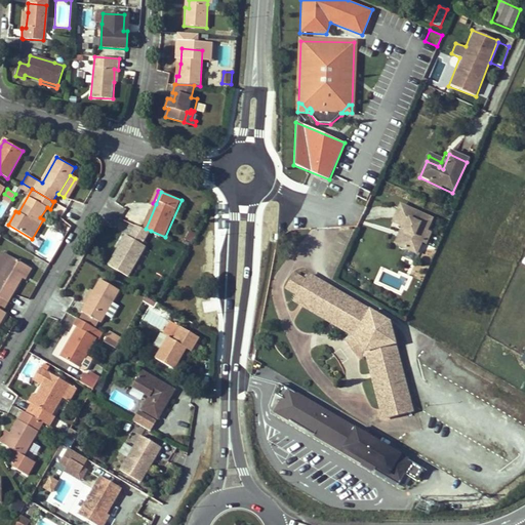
[(430,218),(399,205),(392,221),(401,226),(405,228),(398,245),(414,253),(419,242),(425,231),(430,218)]
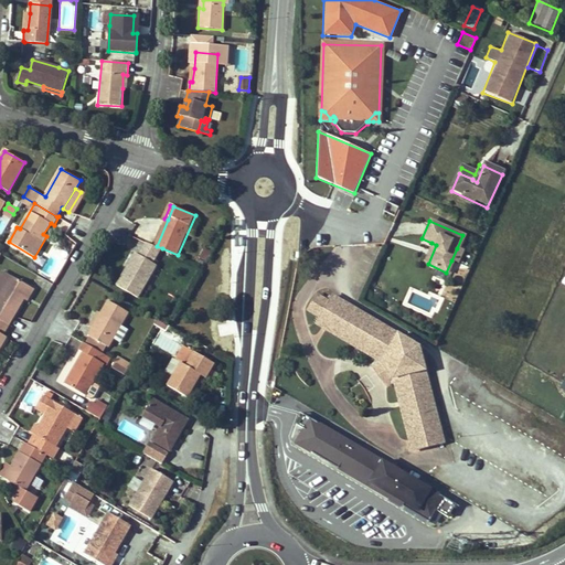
[(148,242),(142,255),(157,262),(162,248),(157,246),(148,242)]
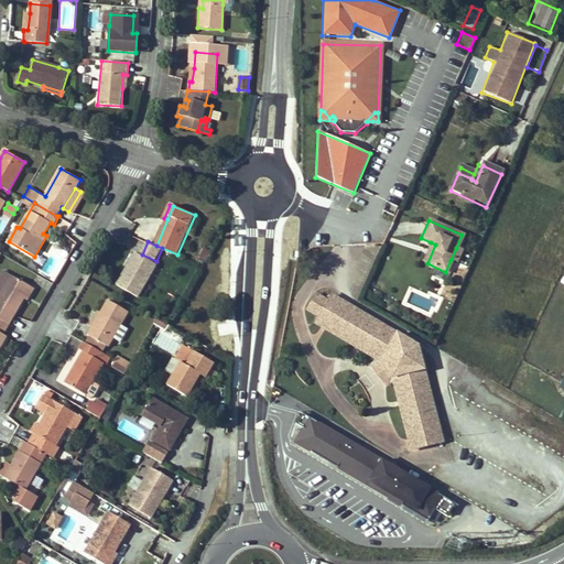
[(422,261),(427,263),(435,245),(431,242),(429,248),(422,261)]
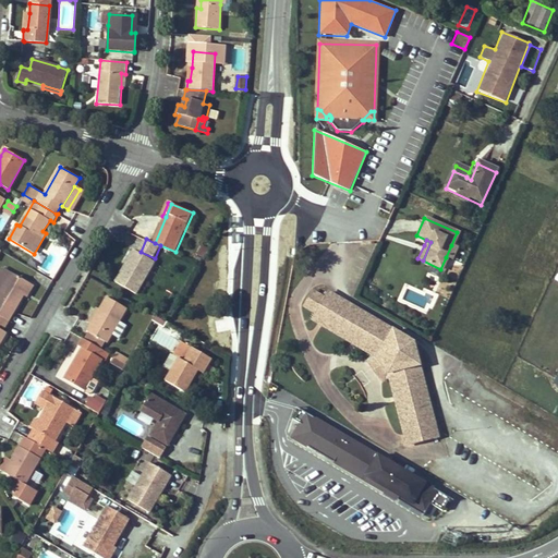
[(458,247),(451,245),(446,257),(451,259),(458,247)]
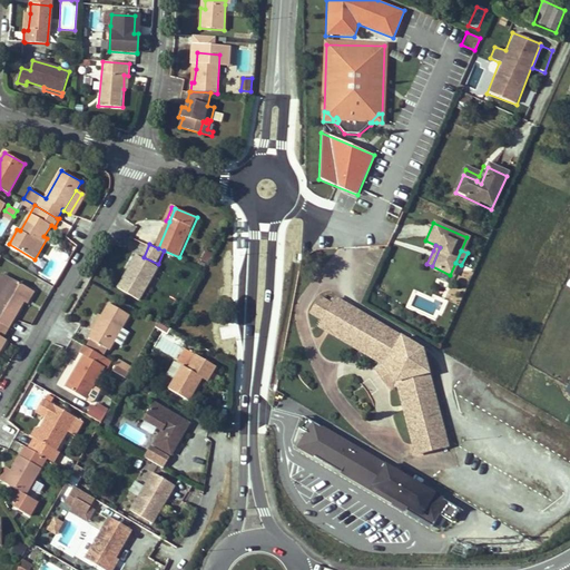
[(158,264),(144,257),(139,256),(124,290),(147,301),(163,266),(158,264)]
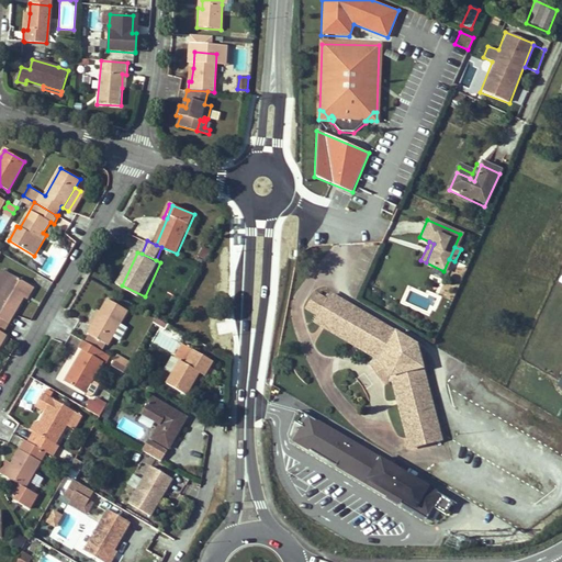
[(0,318),(8,323),(23,298),(31,285),(11,274),(0,293),(0,318)]
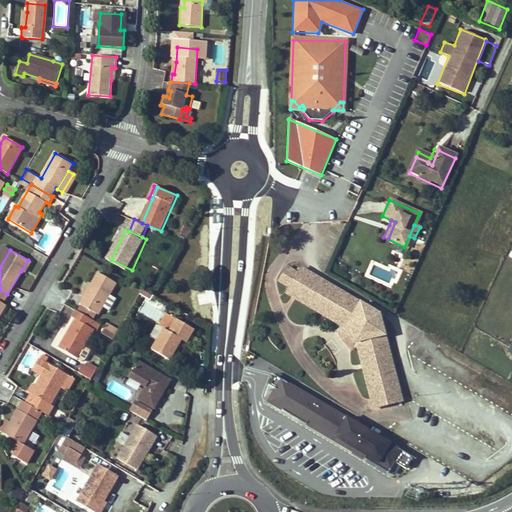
[(31,262),(28,260),(21,271),(24,273),(31,262)]
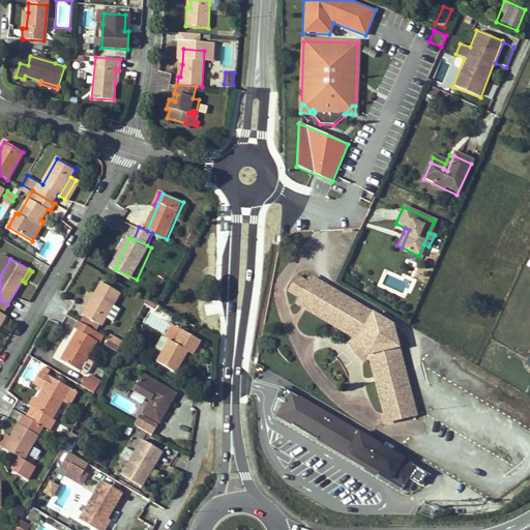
[(392,325),(312,278),(308,284),(297,277),(289,292),(300,298),(297,304),(304,310),(333,326),(353,339),(356,340),(357,341),(369,355),(369,356),(370,359),(376,381),(386,423),(416,415),(392,325)]
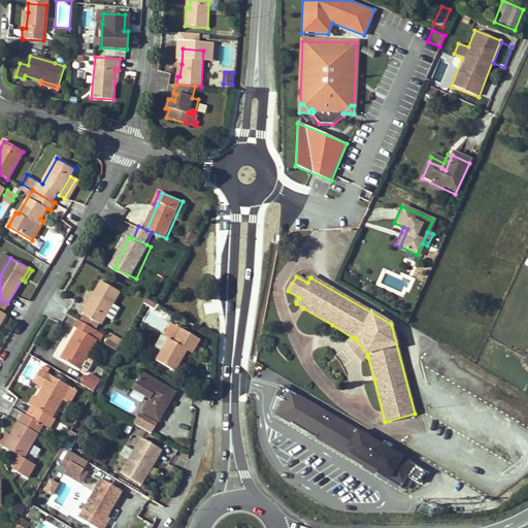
[(83,315),(102,327),(107,318),(116,305),(122,293),(102,282),(95,294),(88,307),(83,315)]
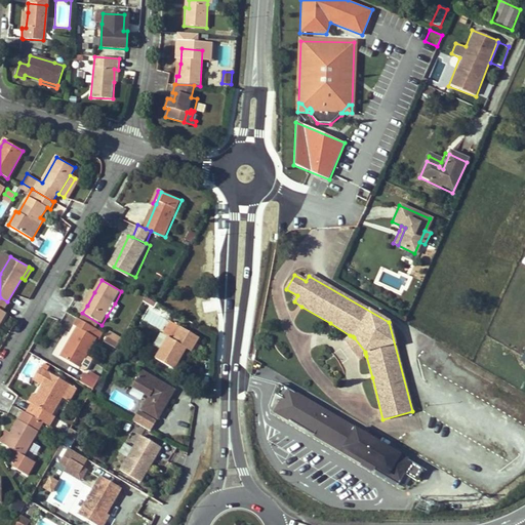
[(91,291),(84,304),(87,306),(94,292),(91,291)]
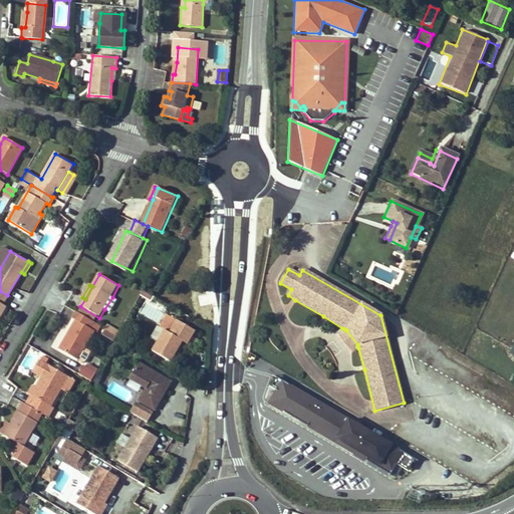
[(111,313),(119,301),(112,297),(104,309),(111,313)]
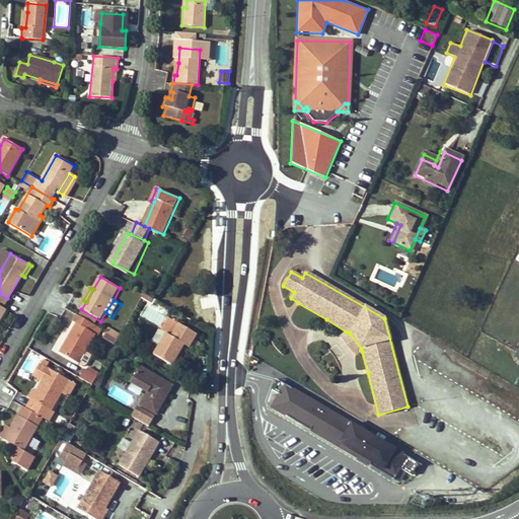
[(78,315),(97,326),(100,321),(81,309),(78,315)]
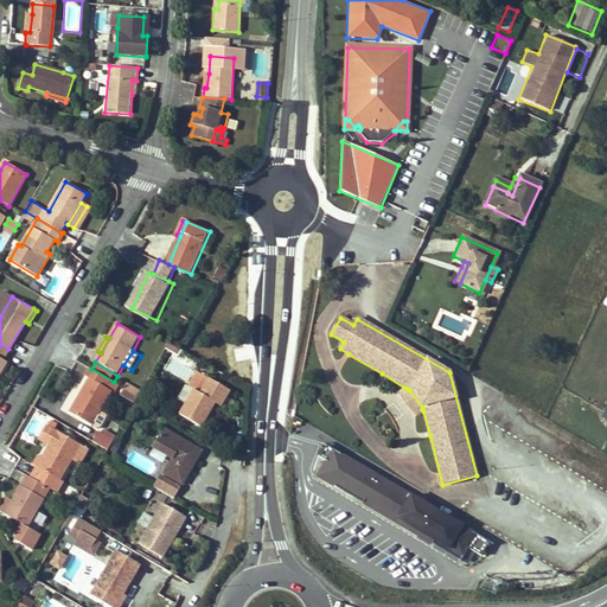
[(78,402),(76,401),(69,411),(91,426),(112,391),(115,394),(120,385),(114,382),(91,369),(90,368),(85,376),(89,378),(80,395),(82,396),(78,402)]
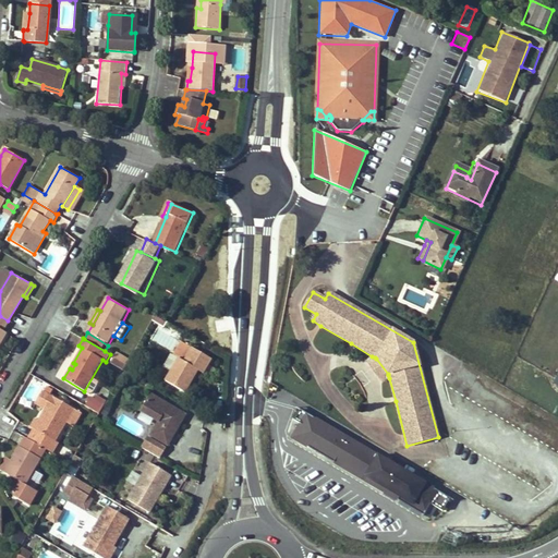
[(184,363),(179,360),(172,371),(166,383),(185,393),(197,373),(202,375),(211,360),(193,349),(184,363)]
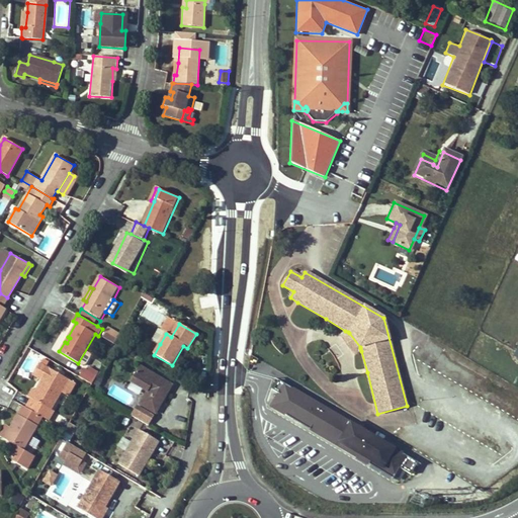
[(120,334),(108,327),(106,331),(118,338),(120,334)]
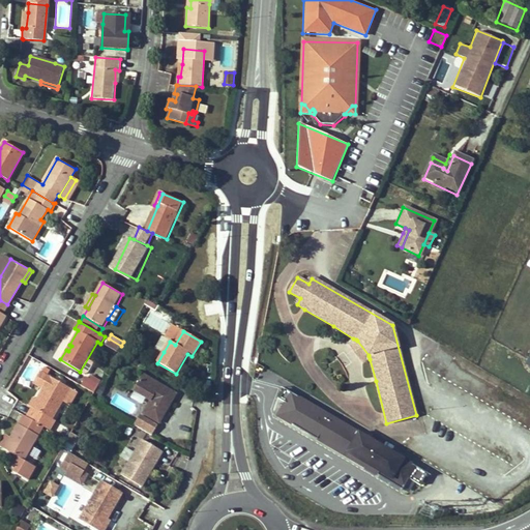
[(118,351),(121,346),(109,339),(106,343),(118,351)]
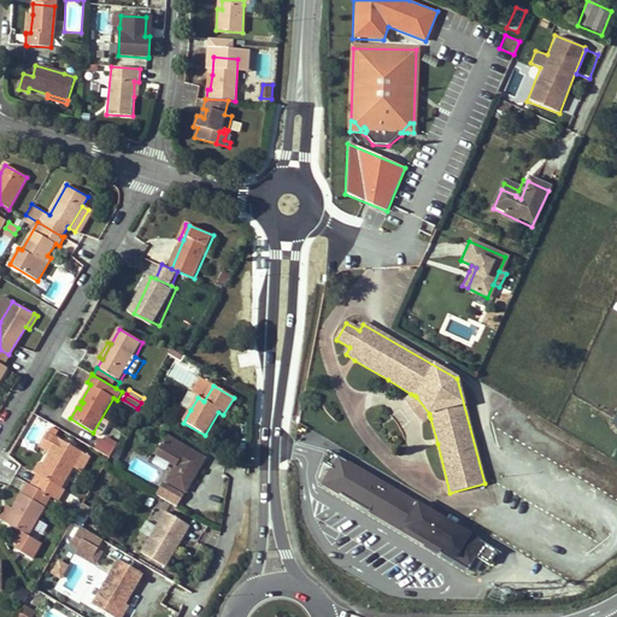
[(406,401),(421,421),(429,415),(429,413),(416,397),(415,395),(406,401)]
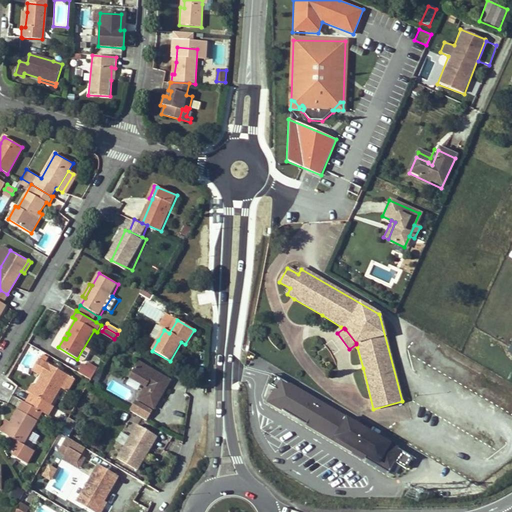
[(78,358),(84,361),(91,351),(85,347),(78,358)]
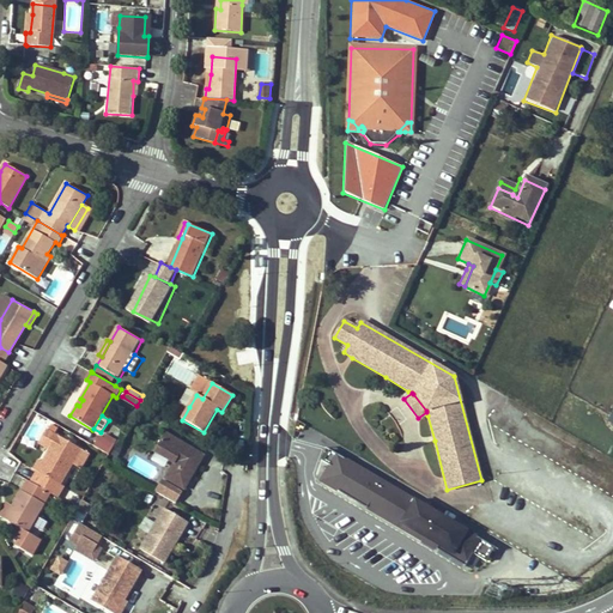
[(111,454),(116,438),(99,432),(95,448),(111,454)]
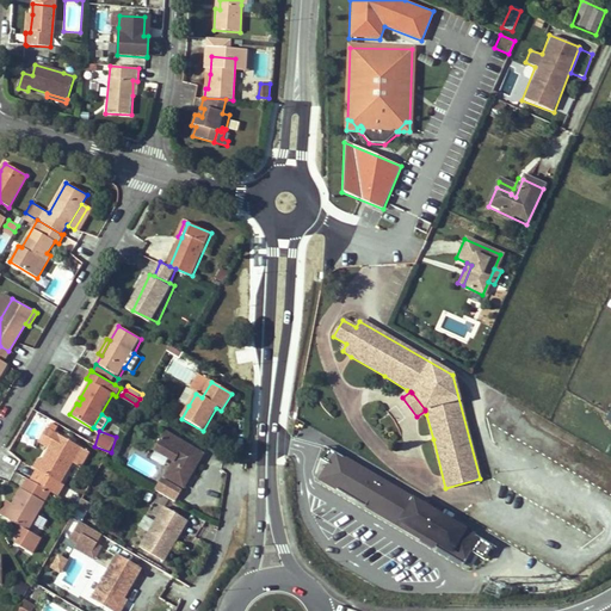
[(153,450),(173,462),(164,477),(181,489),(203,455),(187,445),(185,448),(180,444),(181,442),(165,431),(153,450)]
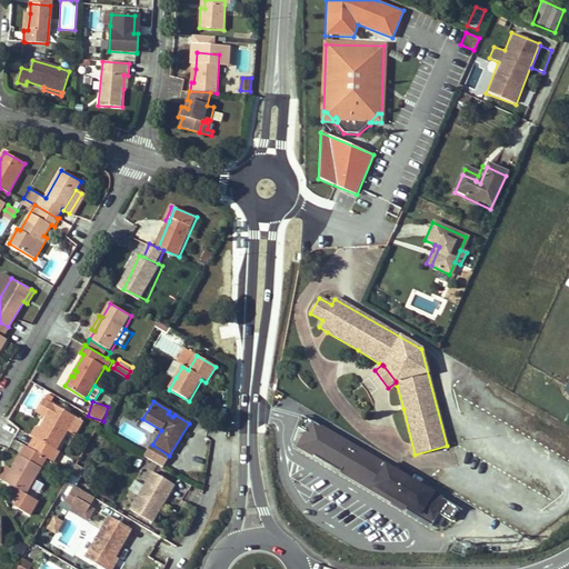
[(47,417),(53,406),(50,403),(43,415),(47,417)]
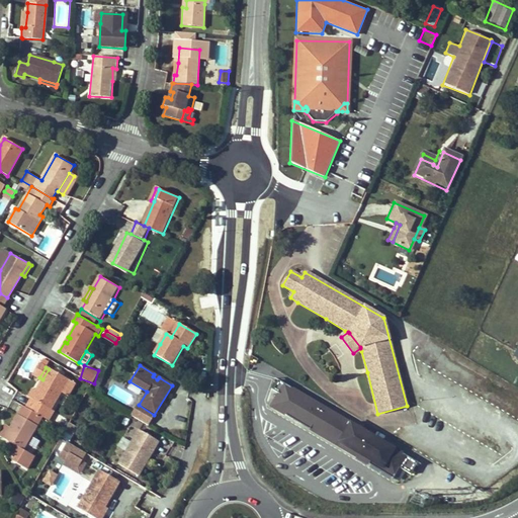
[(49,369),(42,379),(35,392),(32,391),(27,399),(30,400),(26,408),(42,417),(50,422),(55,414),(51,412),(69,380),(49,369)]
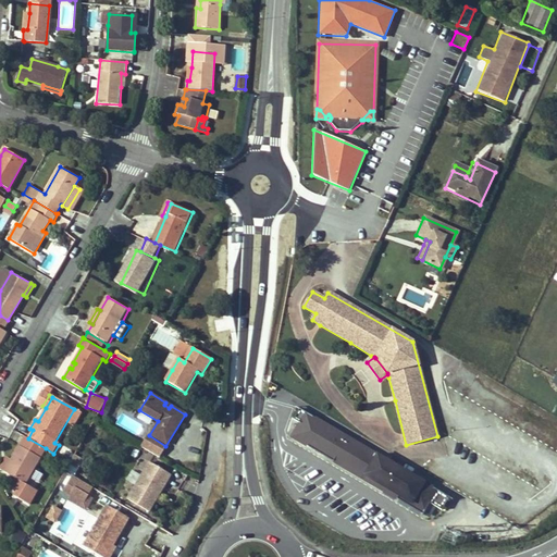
[(306,412),(291,438),(394,499),(395,498),(422,515),(437,490),(306,412)]
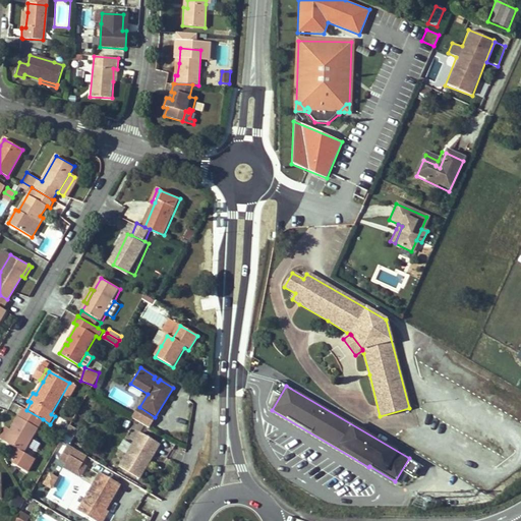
[(14,448),(10,456),(15,459),(12,463),(25,471),(34,459),(22,453),(43,419),(26,410),(23,409),(4,442),(14,448)]
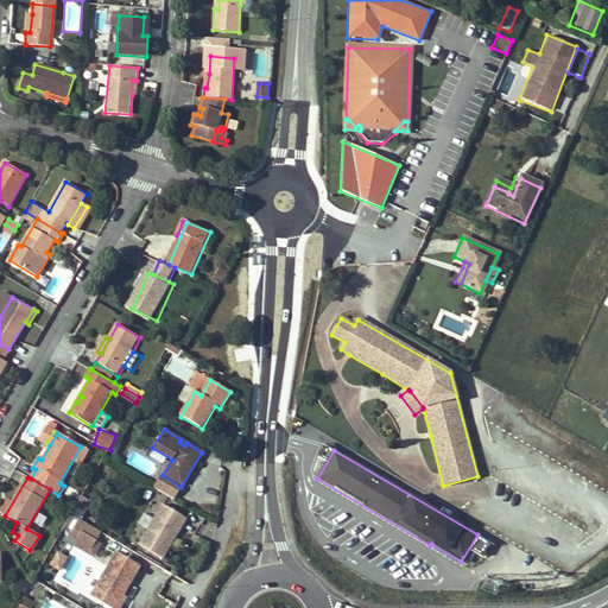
[(163,505),(138,545),(162,558),(187,519),(163,505)]
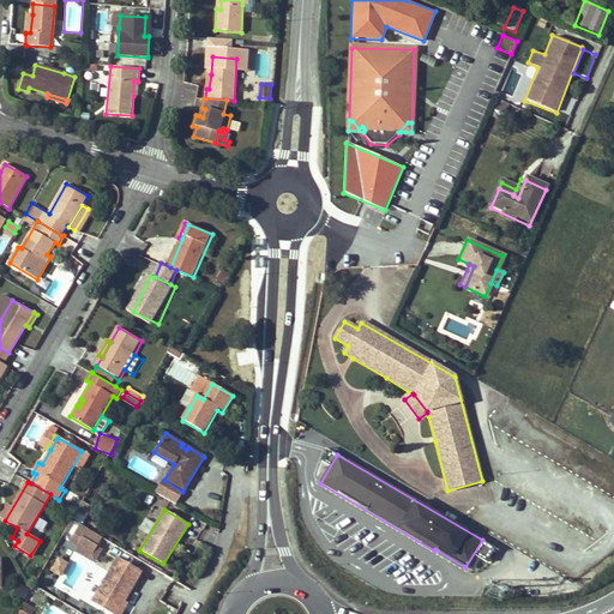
[(79,523),(67,546),(94,560),(107,539),(79,523)]
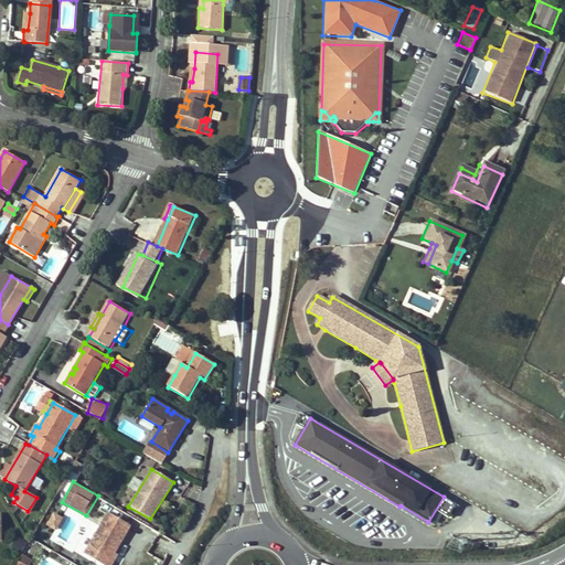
[(87,552),(103,564),(109,564),(118,555),(138,532),(117,515),(87,552)]
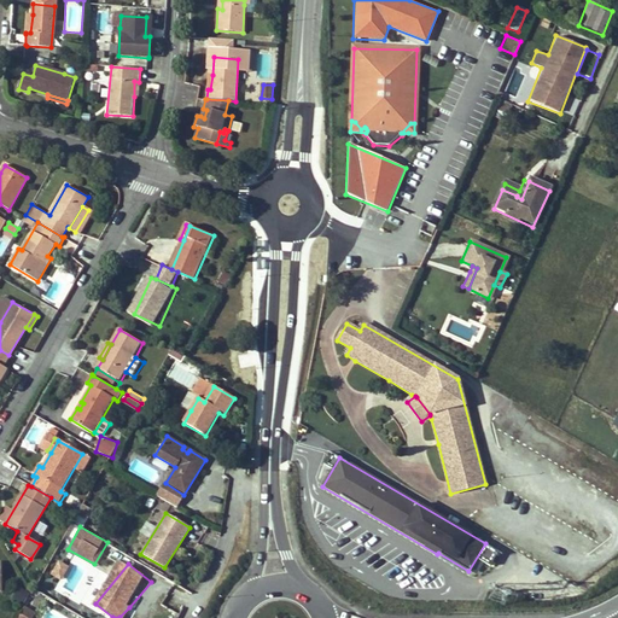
[(33,617),(35,610),(23,607),(19,617),(33,617)]
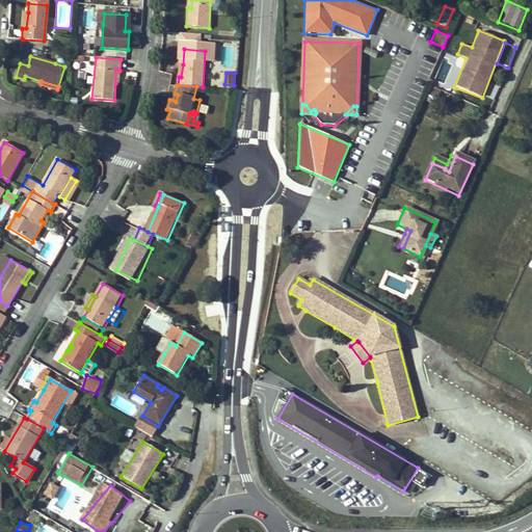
[(106,531),(113,525),(111,523),(103,531),(106,531)]
